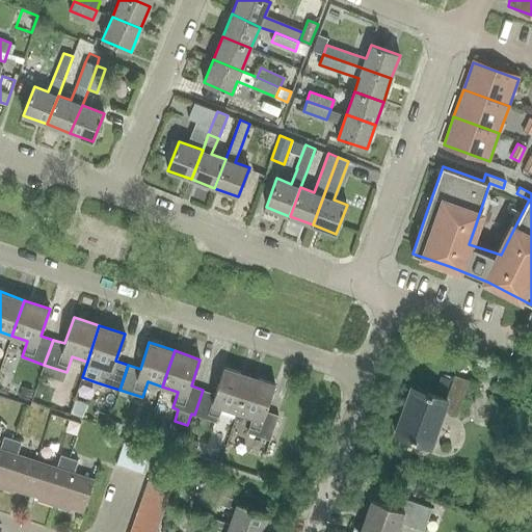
[(44,365),(42,373),(63,380),(67,372),(44,365)]
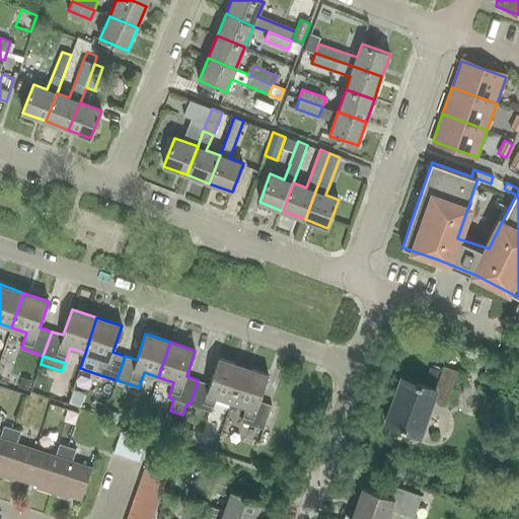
[(198,380),(190,404),(212,413),(217,396),(232,401),(243,367),(219,358),(210,384),(198,380)]
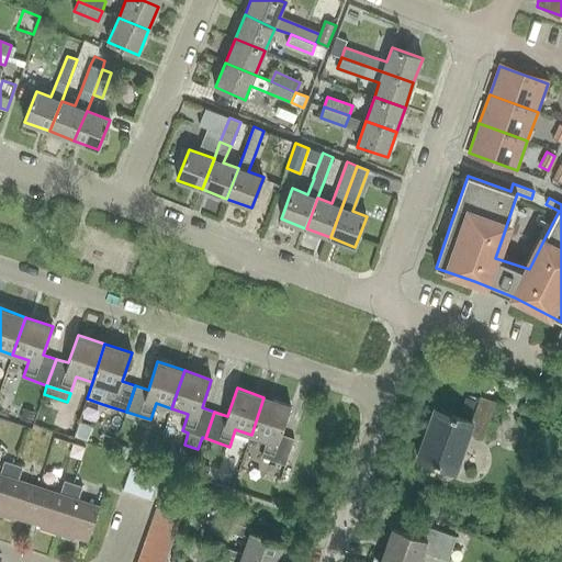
[(495,402),(481,396),(472,422),(435,408),(417,458),(456,472),(469,433),(483,438),(495,402)]
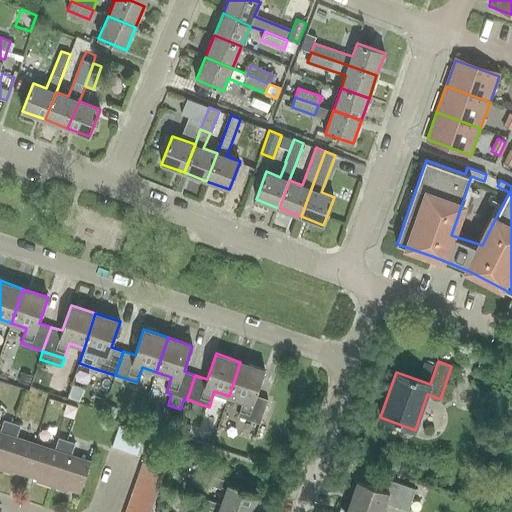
[(240,362),(229,396),(243,401),(238,416),(260,424),(268,400),(256,396),(265,370),(240,362)]
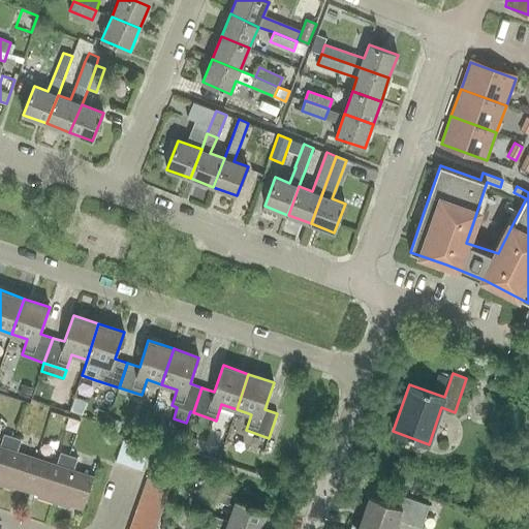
[(33,387),(23,384),(20,394),(29,397),(33,387)]
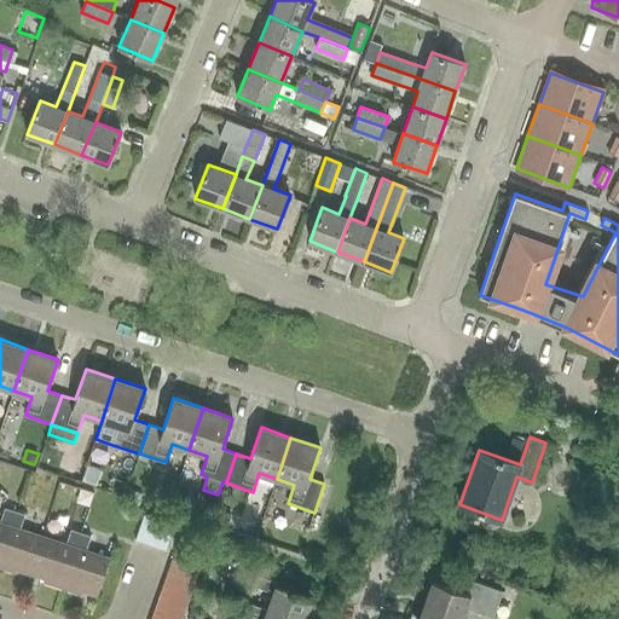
[(88,467),(84,480),(97,485),(102,472),(102,468),(88,464),(88,467)]
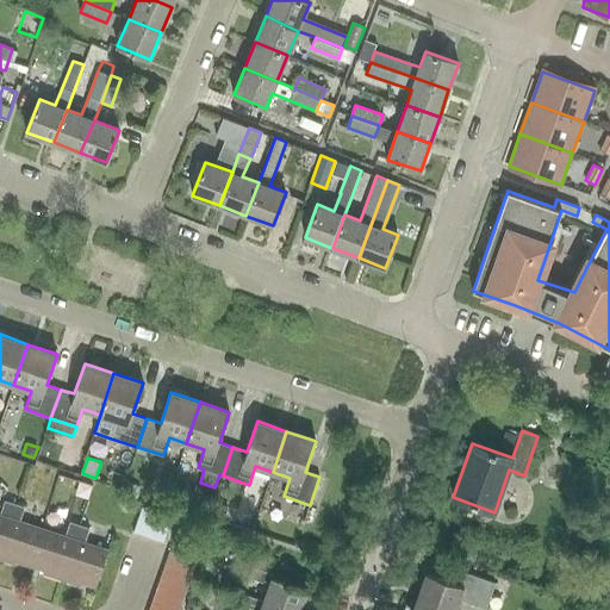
[(129,481),(125,490),(138,495),(141,486),(129,481)]
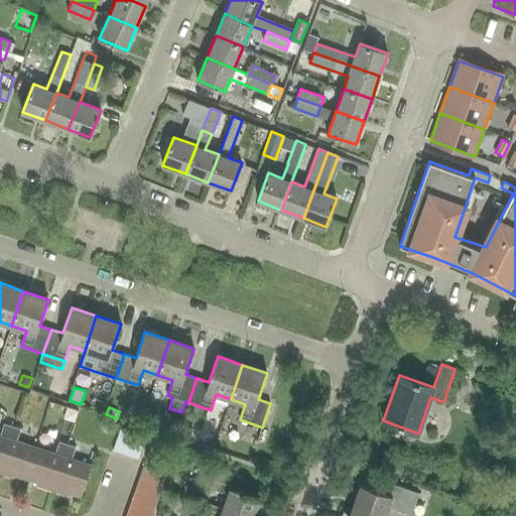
[(78,413),(68,410),(63,421),(75,424),(78,413)]
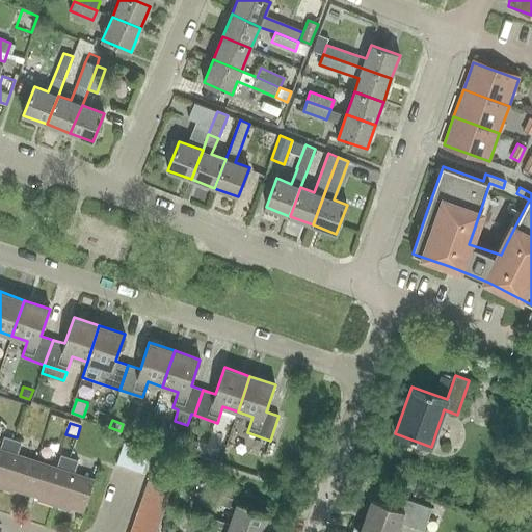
[(0,478),(12,440),(4,436),(0,448),(0,478)]
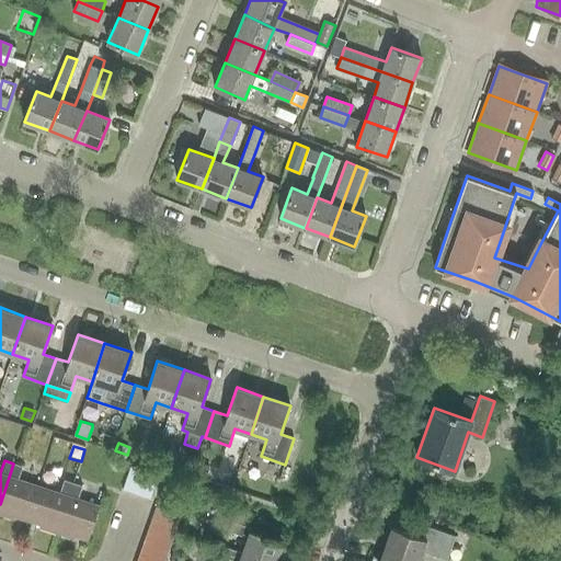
[(15,515),(29,518),(39,485),(18,479),(22,466),(13,464),(0,504),(0,513),(14,518),(15,515)]
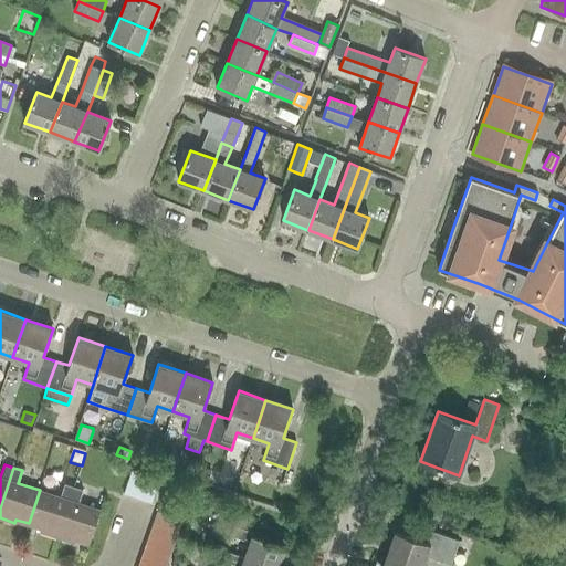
[(211,472),(198,468),(195,478),(209,482),(211,472)]
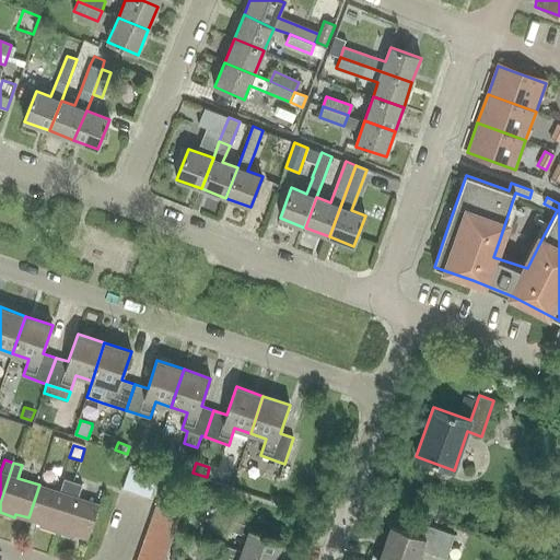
[(136,494),(144,470),(130,466),(123,490),(136,494)]
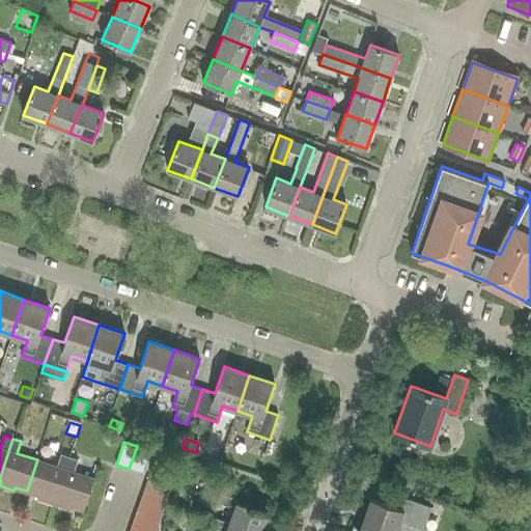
[(150,450),(137,446),(129,469),(142,473),(150,450)]
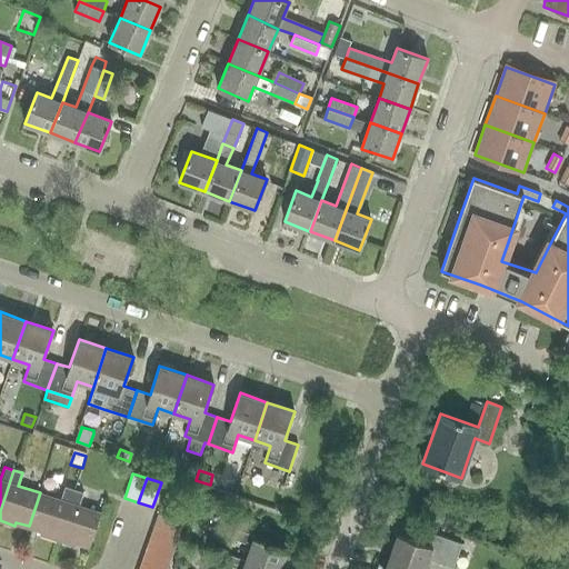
[(40,535),(58,540),(75,489),(66,487),(61,500),(40,492),(29,526),(42,530),(40,535)]
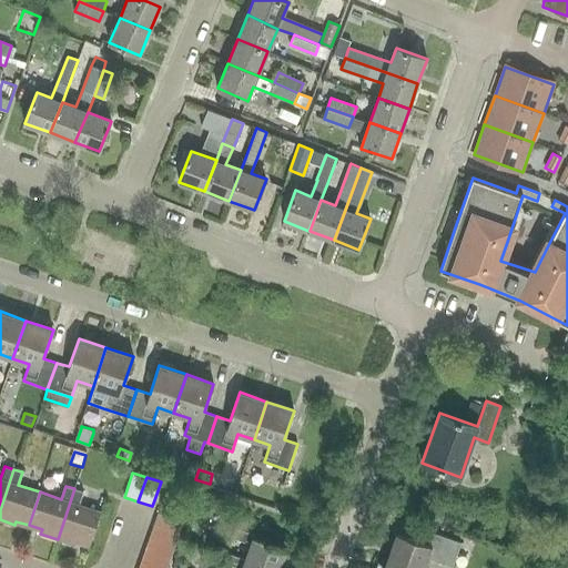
[(74,488),(58,539),(74,545),(77,540),(90,545),(101,511),(79,505),(83,492),(74,488)]
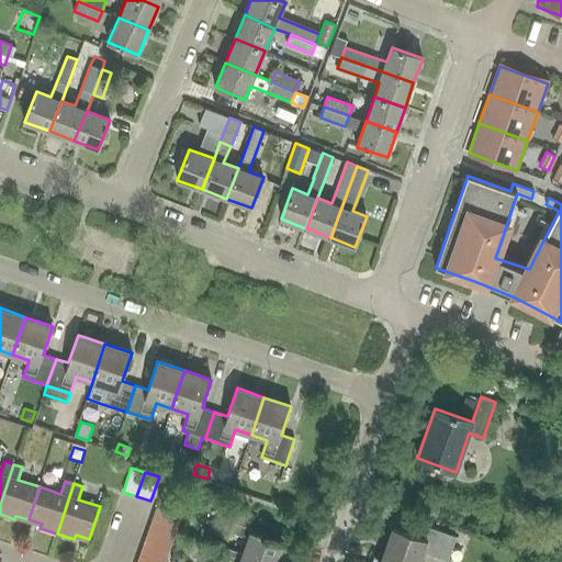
[(157,508),(153,520),(177,529),(181,517),(157,508)]
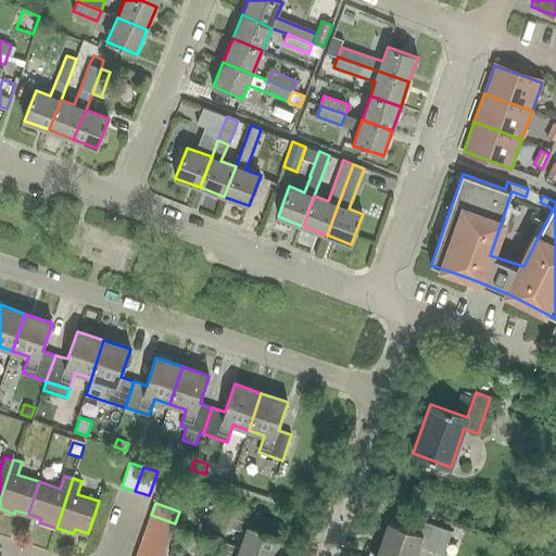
[(151,515),(147,527),(171,535),(175,523),(151,515)]
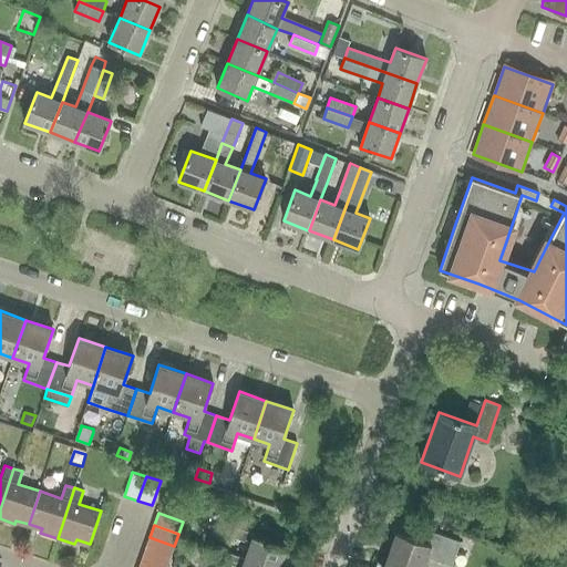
[(226,557),(255,566),(279,566),(287,549),(254,537),(255,534),(236,527),(233,537),(250,544),(245,558),(227,553),(226,557)]
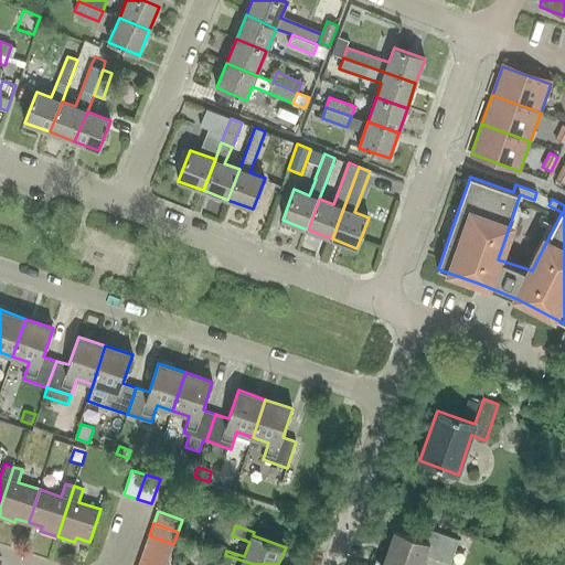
[(394,531),(385,558),(404,564),(422,564),(426,555),(450,564),(459,540),(432,530),(427,543),(394,531)]
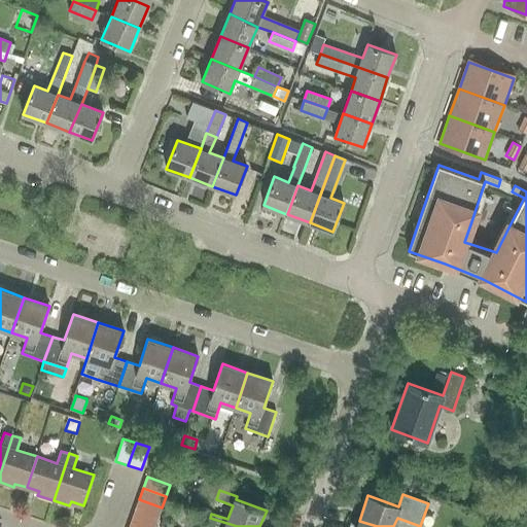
[(139,499),(135,511),(157,519),(162,507),(139,499)]
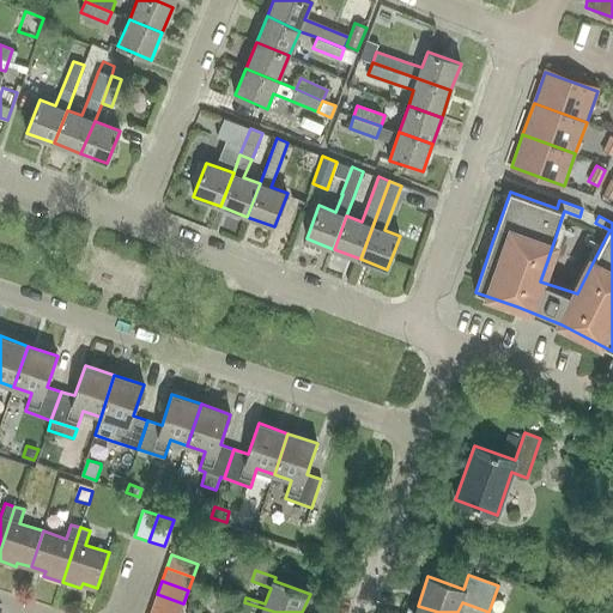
[(180,612),(183,604),(157,594),(152,608),(167,612),(180,612)]
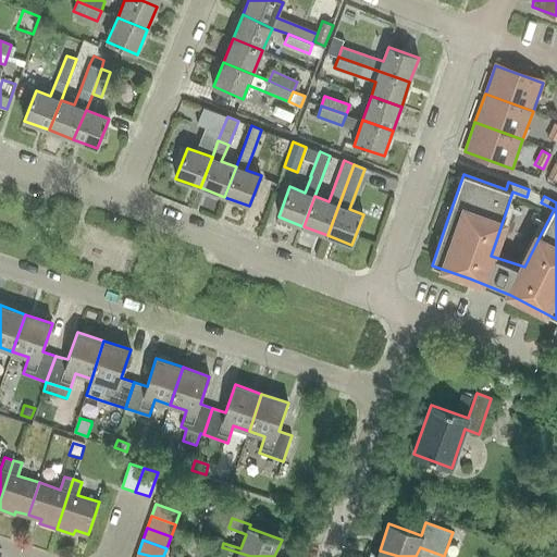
[(250,556),(222,547),(220,553),(233,556),(250,556)]
